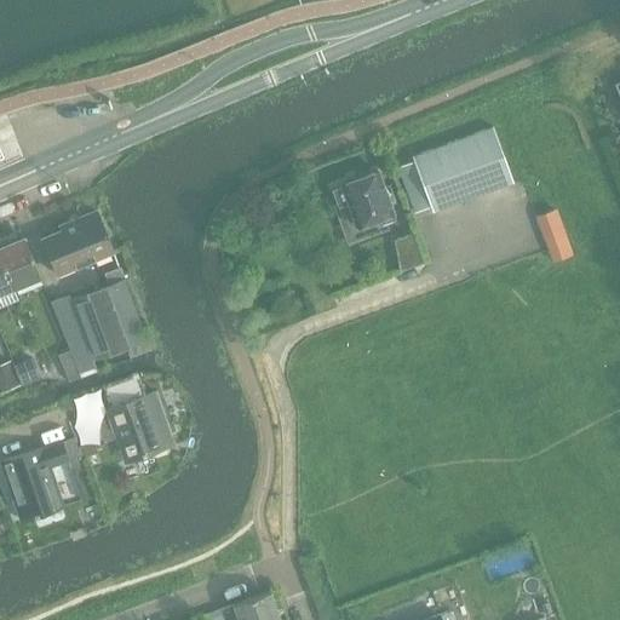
[(610,89),(609,92),(614,105),(618,108),(619,107),(619,81),(619,82),(618,84),(618,86),(610,89)]
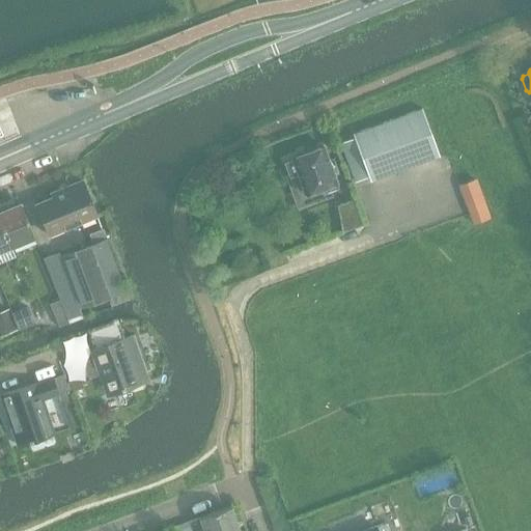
[(354,138),(340,143),(355,180),(368,176),(370,182),(440,157),(422,109),(353,134),(354,138)]
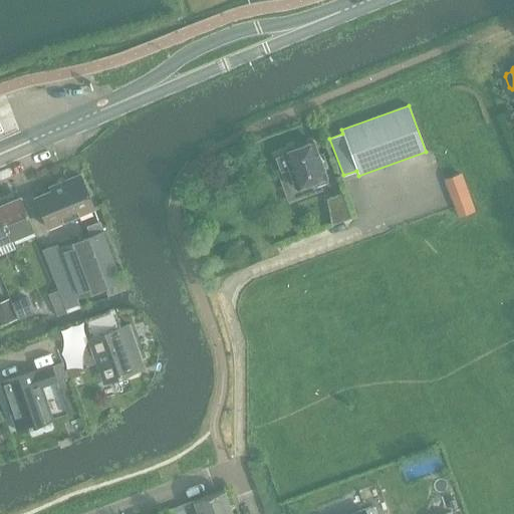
[(283,156),(276,158),(281,171),(277,173),(288,204),(316,194),(313,187),(328,182),(323,169),(326,167),(323,158),(318,156),(313,142),(297,148),(294,146),(287,149),(286,152),(283,153),(283,156)]
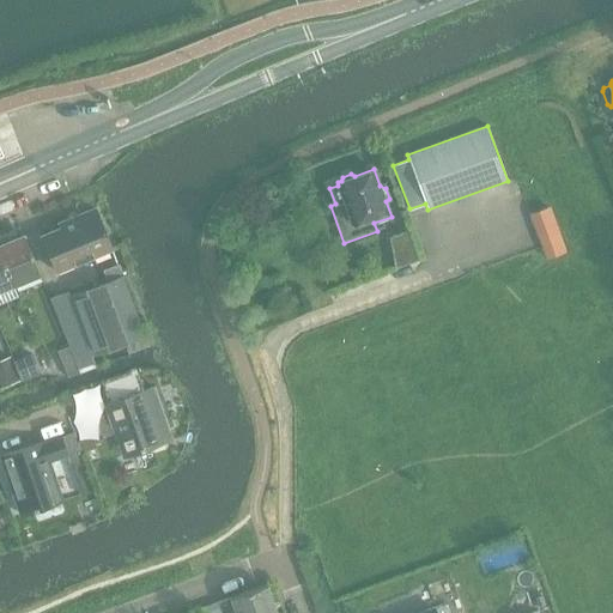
[(550,207),(532,214),(544,248),(562,241),(550,207)]
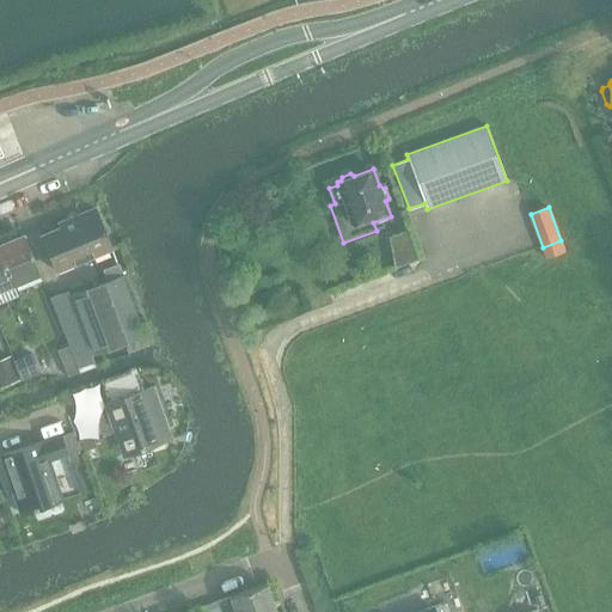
[(56,271),(111,249),(96,209),(73,218),(74,222),(42,236),(56,271)]
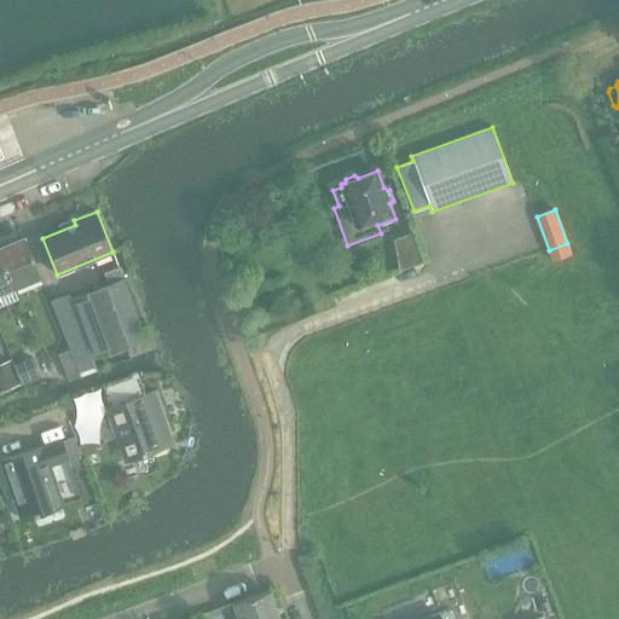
[(394,239),(399,272),(422,264),(410,233),(394,239)]
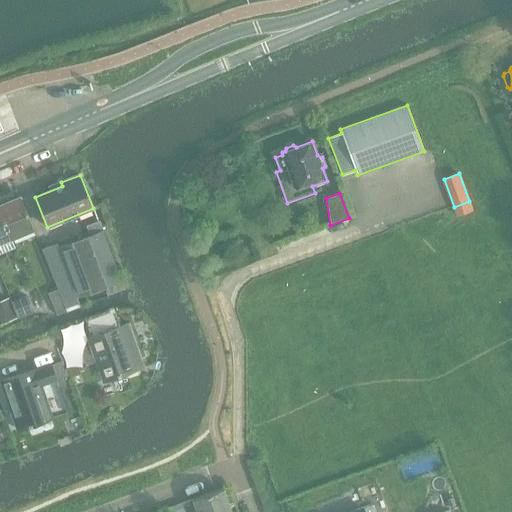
[(33,229),(20,197),(0,205),(0,212),(11,238),(33,229)]
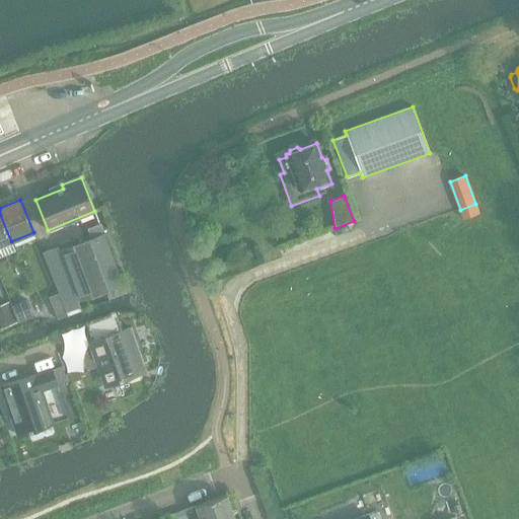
[(0,245),(11,241),(0,215),(0,245)]
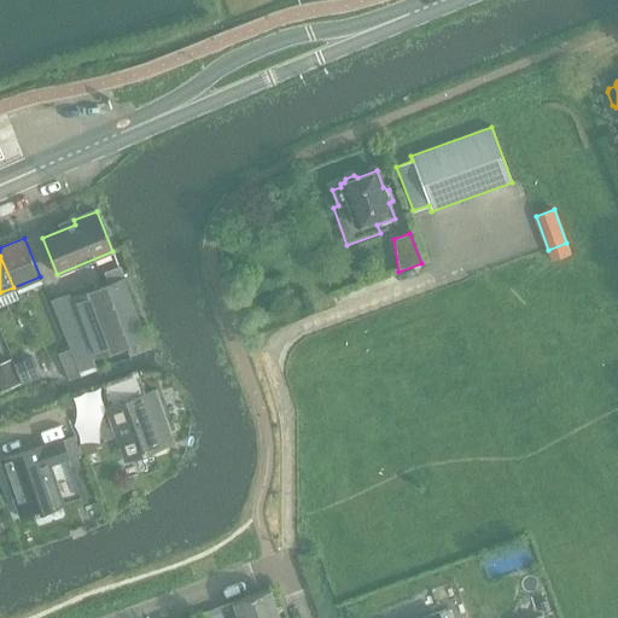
[(70,350),(81,377),(97,371),(92,359),(108,354),(126,347),(129,357),(151,349),(146,339),(123,278),(124,278),(120,267),(104,273),(108,285),(86,293),(71,299),(69,295),(50,302),(70,350)]
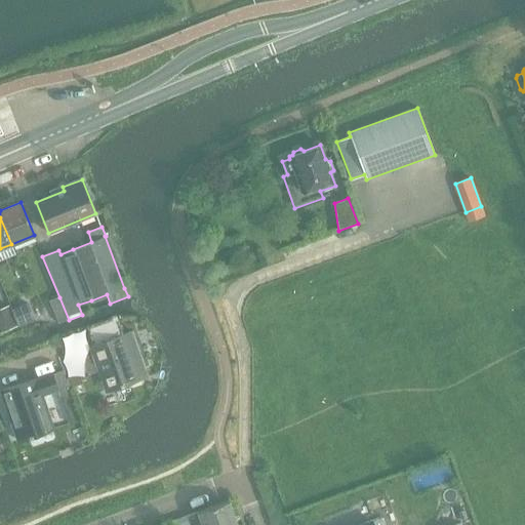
[(59,297),(50,300),(58,323),(69,320),(59,297)]
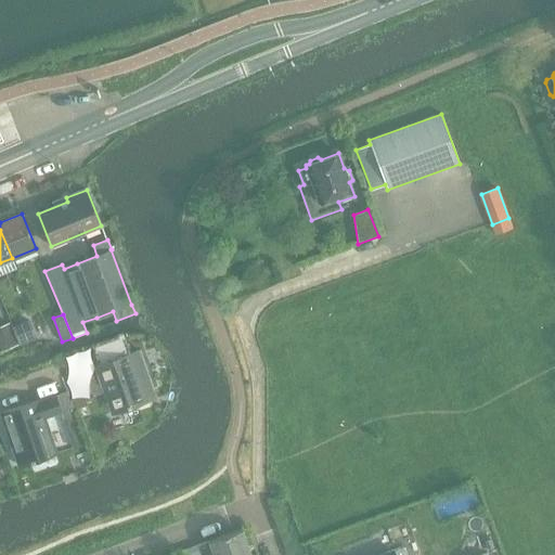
[(18,344),(37,336),(30,320),(12,327),(18,344)]
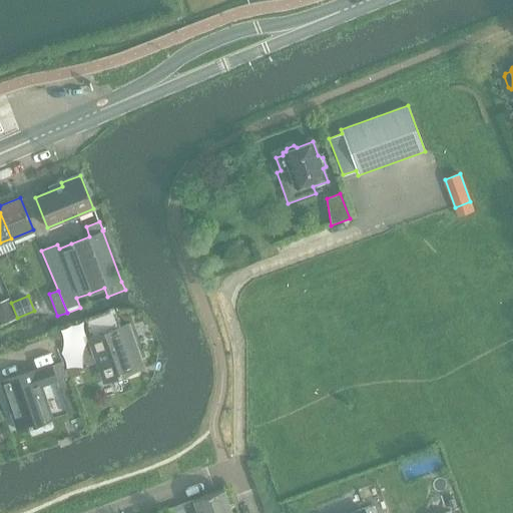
[(0,324),(1,326),(16,319),(8,299),(0,302),(0,324)]
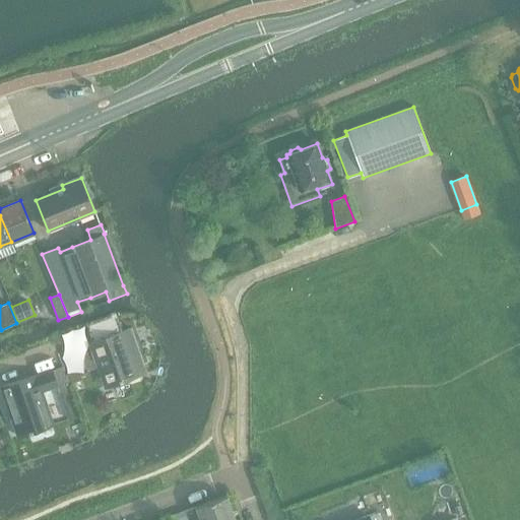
[(89,331),(93,342),(89,343),(95,360),(100,359),(109,385),(119,382),(136,377),(132,364),(142,361),(131,329),(121,332),(117,321),(89,331)]
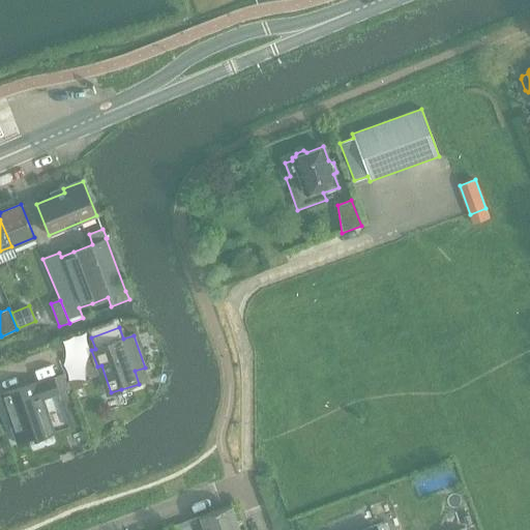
[(35,383),(1,395),(18,445),(54,434),(41,400),(58,393),(60,400),(71,396),(63,375),(52,379),(36,384),(35,383)]
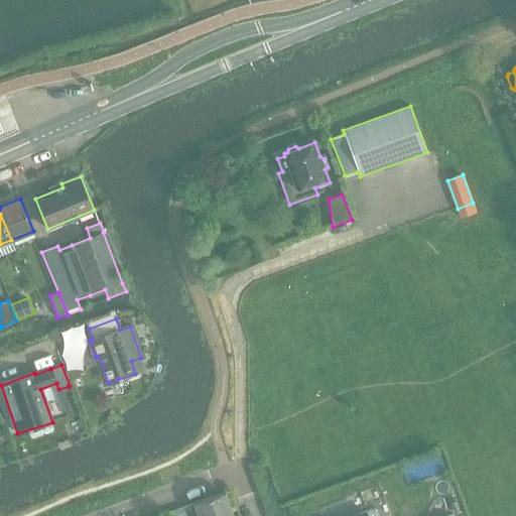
[(9,439),(5,428),(0,429),(0,433),(3,441),(9,439)]
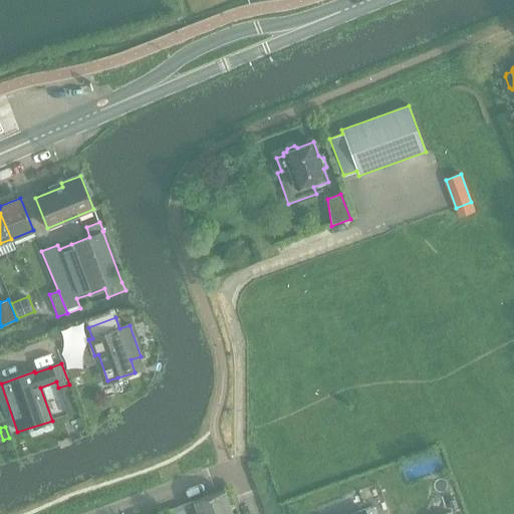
[(232,513),(224,491),(193,502),(197,513),(232,513)]
